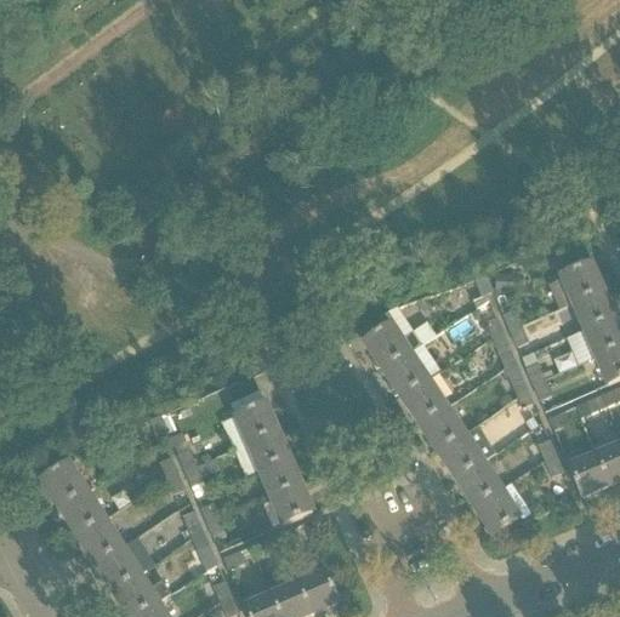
[(568,336),(578,363),(592,359),(601,384),(619,376),(619,325),(596,257),(556,270),(576,332),(568,336)]
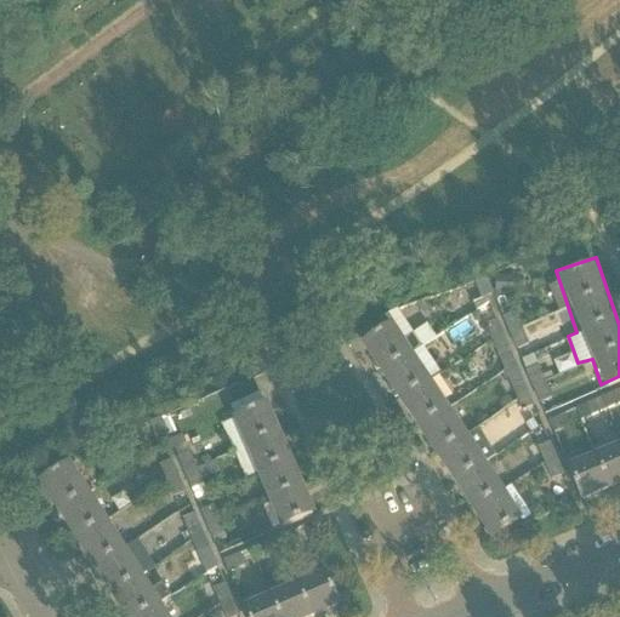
[(517,519),(447,394),(451,392),(424,343),(437,336),(427,320),(411,330),(399,306),(359,327),(478,540),(517,519)]
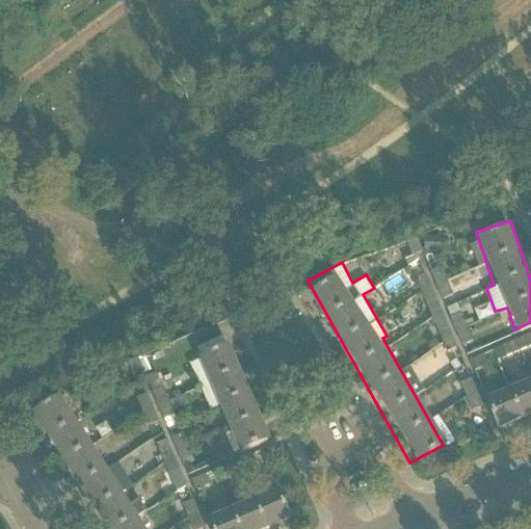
[(499,358),(530,343),(530,331),(494,347),(499,358)]
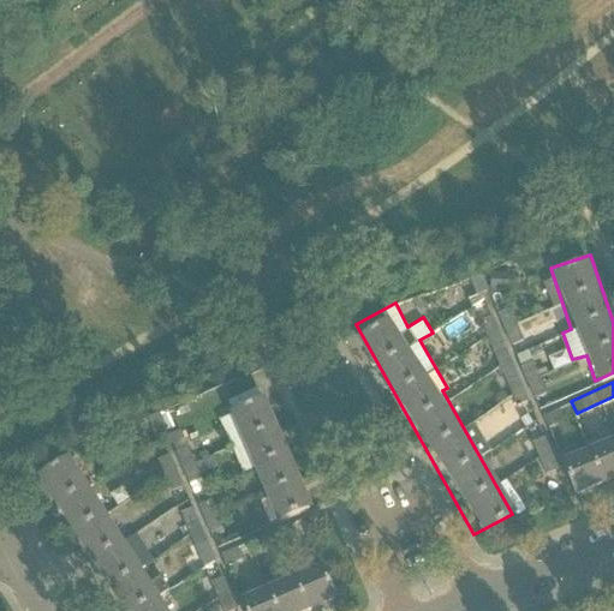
[(272,521),(307,510),(273,396),(224,411),(242,473),(256,468),(272,521)]
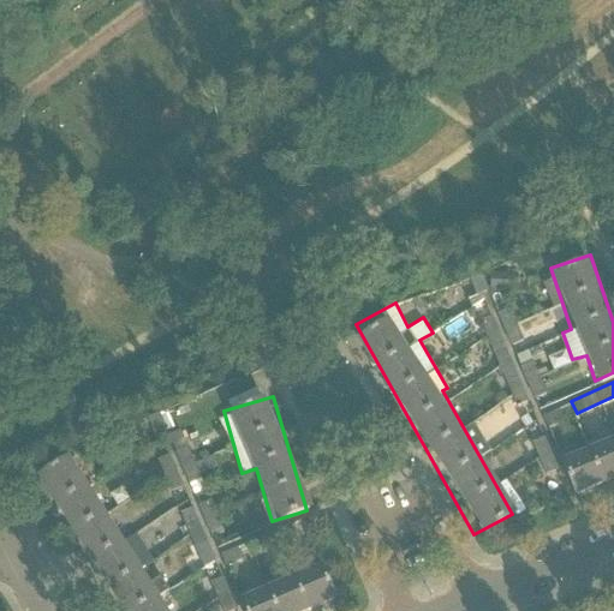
[(613,432),(556,456),(572,493),(613,475),(613,432)]
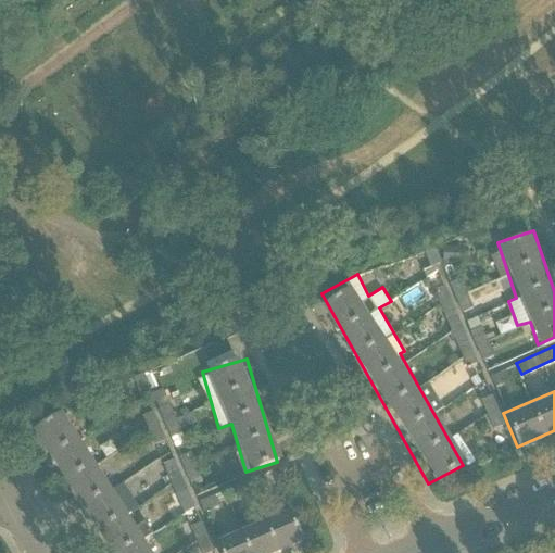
[(35,422),(105,552),(150,552),(115,487),(109,491),(63,407),(35,422)]
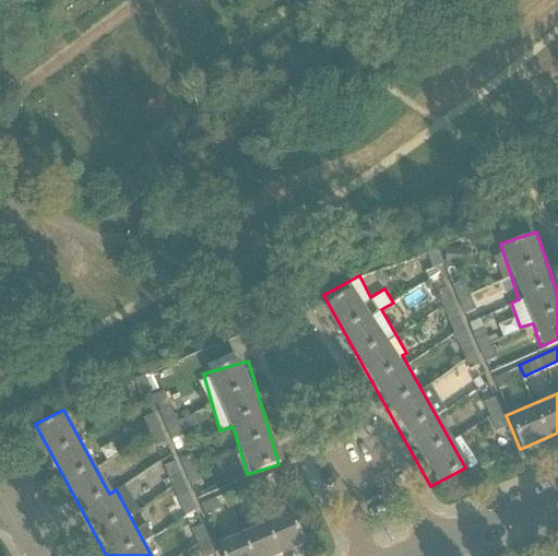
[(214,541),(220,555),(273,555),(303,545),(289,511),(214,541)]
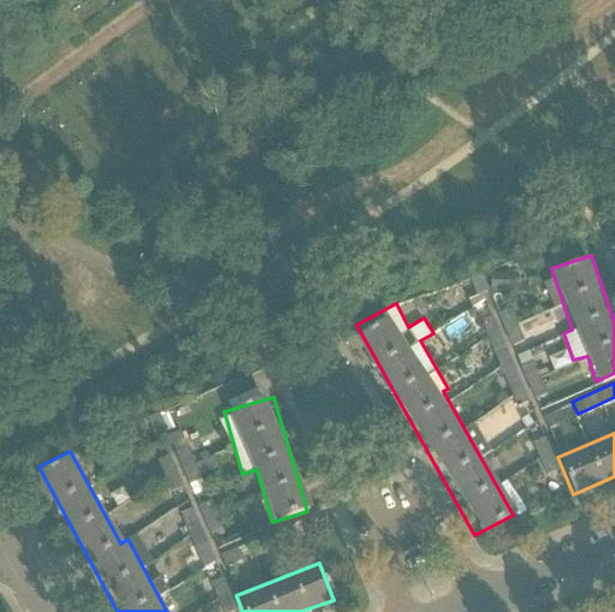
[(235,611),(238,610),(225,592),(194,611),(235,611)]
